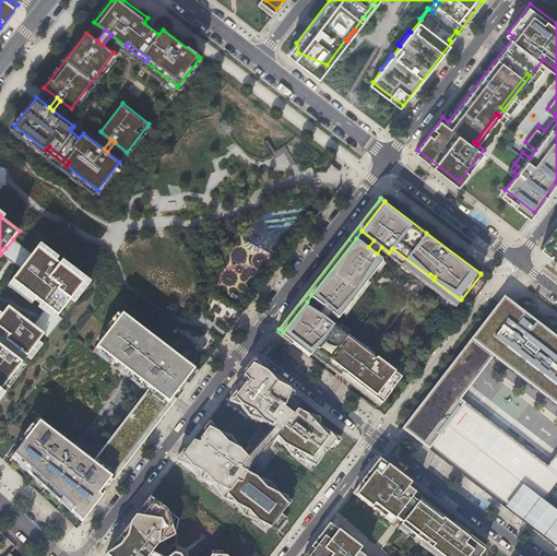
[(556,227),(542,246),(556,257),(556,227)]
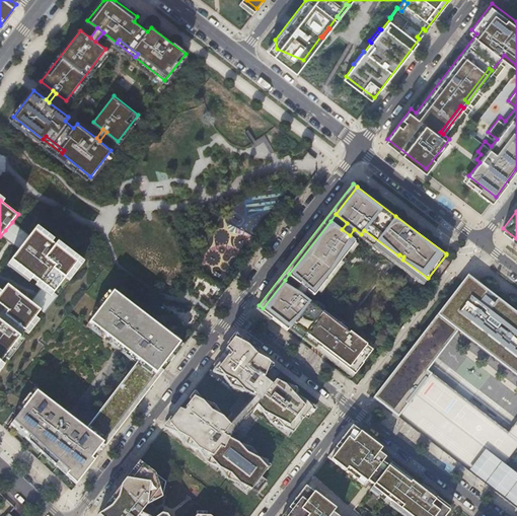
[(342,229),(330,221),(289,274),(300,283),(308,289),(315,294),(356,240),(350,235),(342,229)]
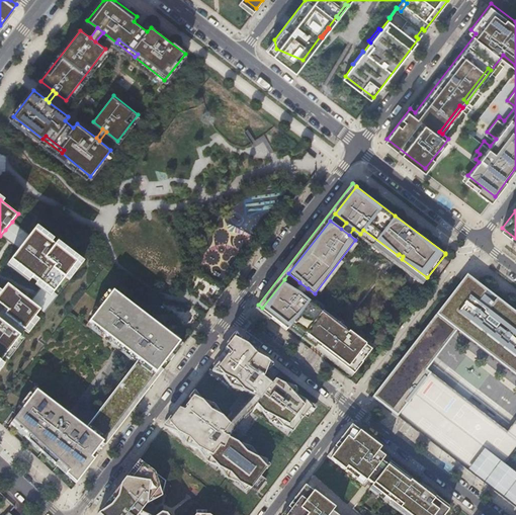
[(10,234),(23,244),(29,236),(16,225),(12,222),(5,230),(10,234)]
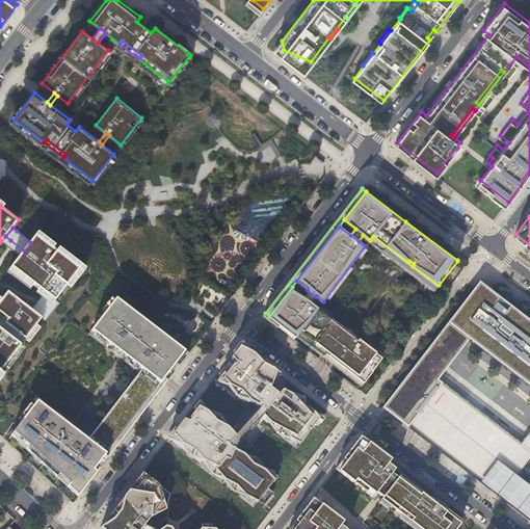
[(49,294),(56,299),(81,267),(36,234),(30,242),(24,250),(12,265),(49,294)]
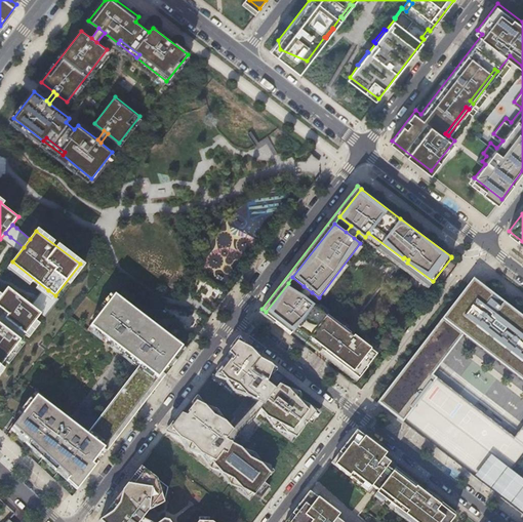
[(368,233),(365,237),(429,286),(433,281),(407,263),(408,259),(404,257),(403,258),(368,233)]
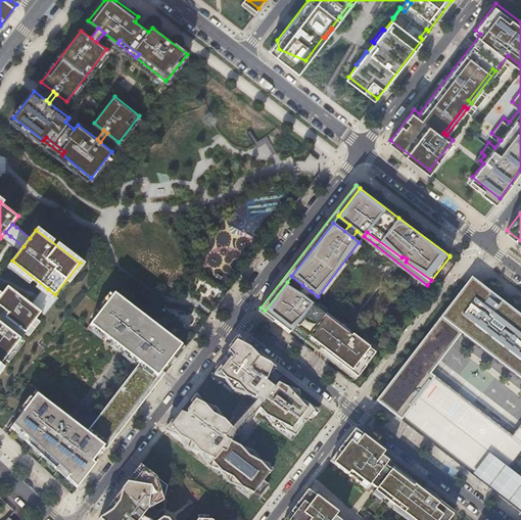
[(520,311),(473,274),(378,397),(403,417),(436,374),(432,370),(462,331),(504,363),(520,340),(520,311)]
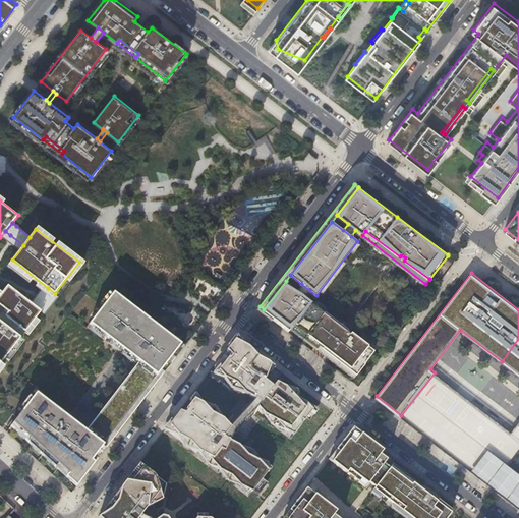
[(357,372),(375,349),(369,344),(352,331),(354,328),(348,323),(346,326),(326,310),(325,311),(305,296),(309,290),(301,284),(297,290),(286,281),(264,309),(290,330),(294,324),(357,372)]
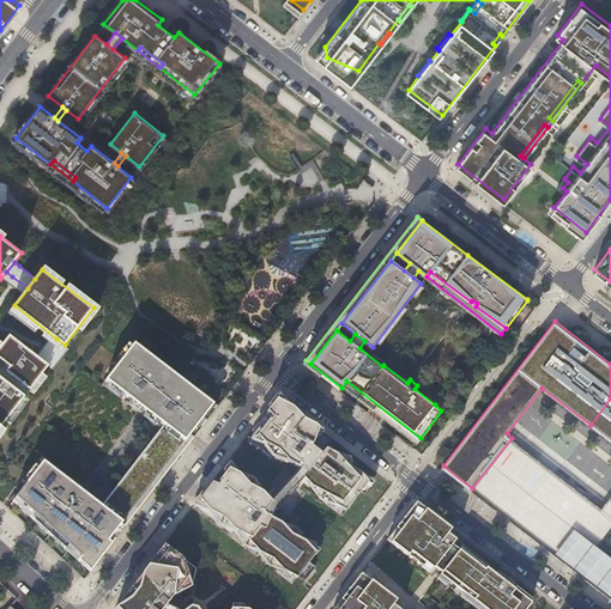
[(0,438),(7,430),(2,426),(50,364),(42,357),(11,333),(0,346),(0,355),(11,364),(2,376),(0,373),(0,438)]
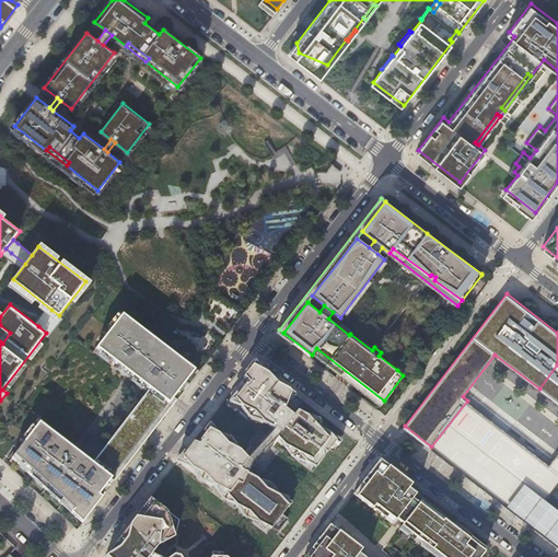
[(51,310),(38,326),(46,333),(59,315),(51,310)]
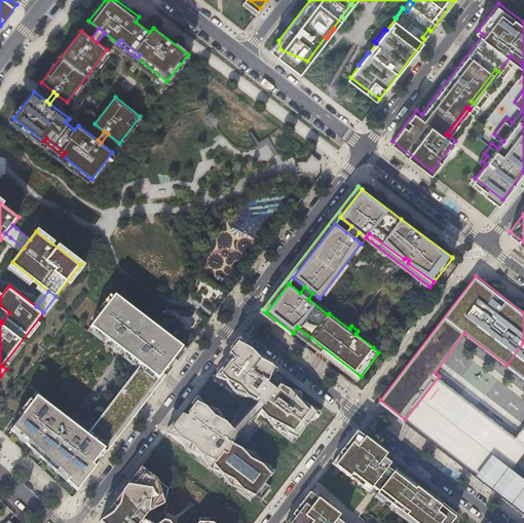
[(33,402),(14,424),(79,483),(94,463),(97,465),(110,449),(107,446),(185,345),(117,293),(92,325),(142,363),(140,366),(90,428),(88,432),(39,394),(33,402)]
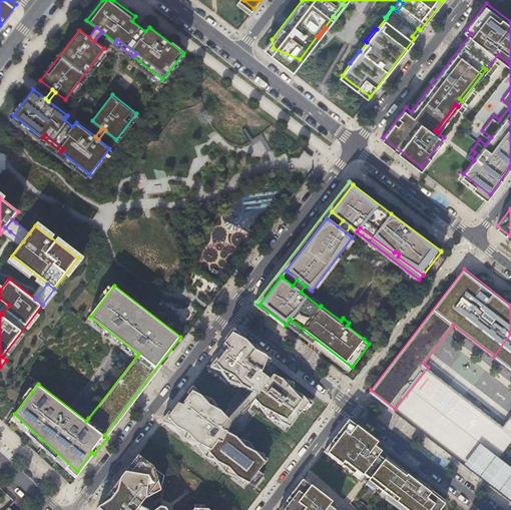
[(136,357),(138,354),(90,317),(87,320),(136,357)]
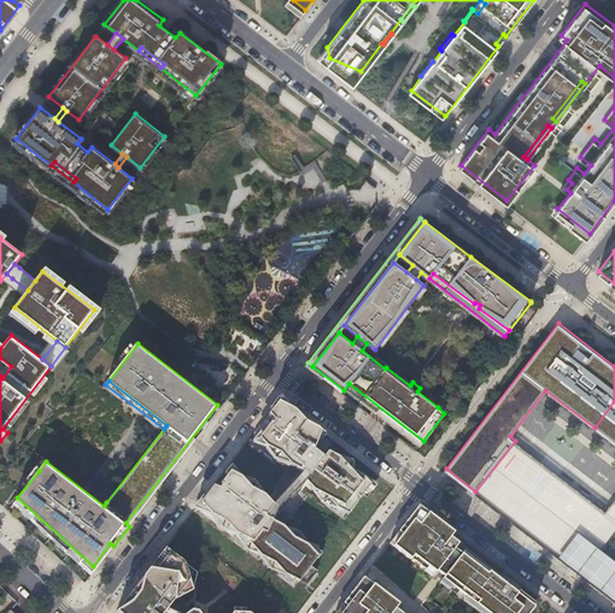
[(215,483),(203,500),(214,512),(227,518),(238,530),(247,535),(263,553),(276,560),(286,571),(302,578),(312,564),(321,553),(310,541),(296,535),(286,523),(273,516),(302,488),(308,478),(315,487),(329,494),(339,505),(350,511),(373,482),(365,472),(351,465),(340,454),(317,442),(323,429),(320,425),(306,418),(297,407),(280,399),(256,430),(268,444),(281,451),(292,463),(303,469),(279,489),(274,500),(267,493),(253,485),(242,473),(232,469),(222,481),(223,482),(221,485),(215,483)]
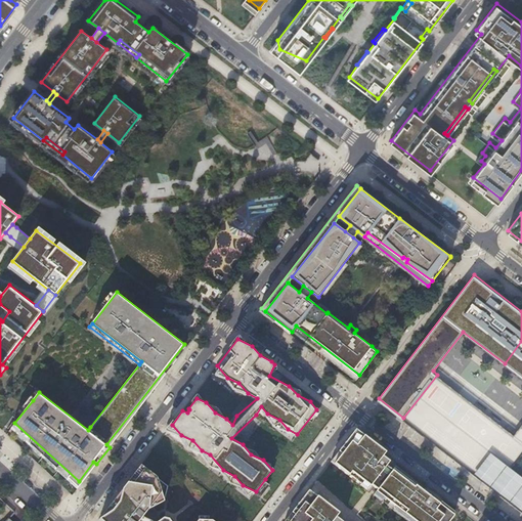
[(521,341),(505,363),(521,376),(521,478),(507,497),(521,508),(521,341)]
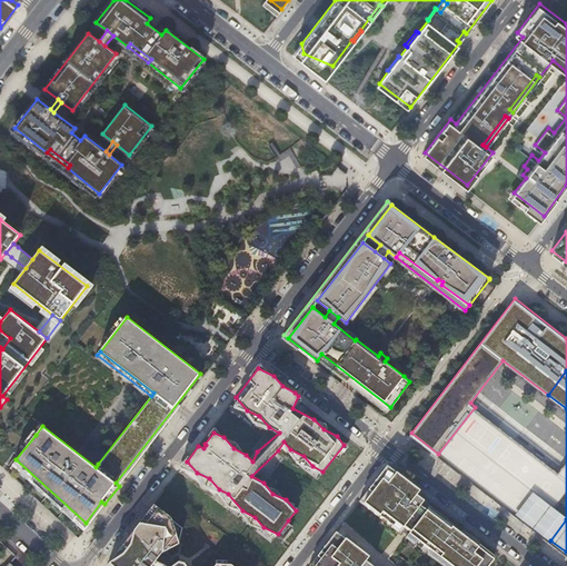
[(200,374),(116,483),(119,486),(204,376),(200,374)]
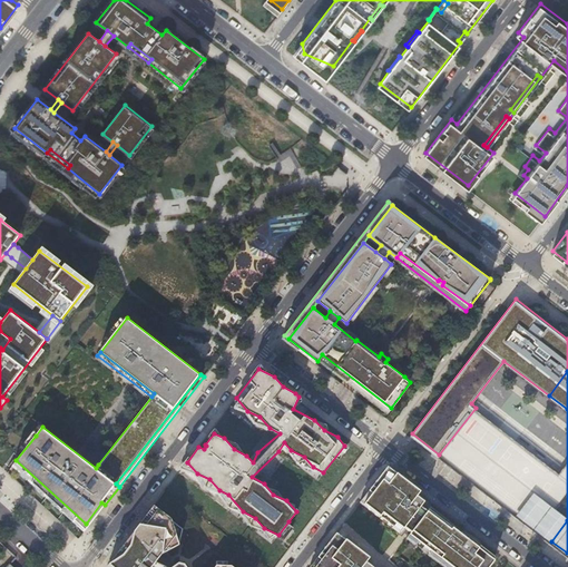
[(476,408),(439,455),(464,475),(500,427),(476,408)]
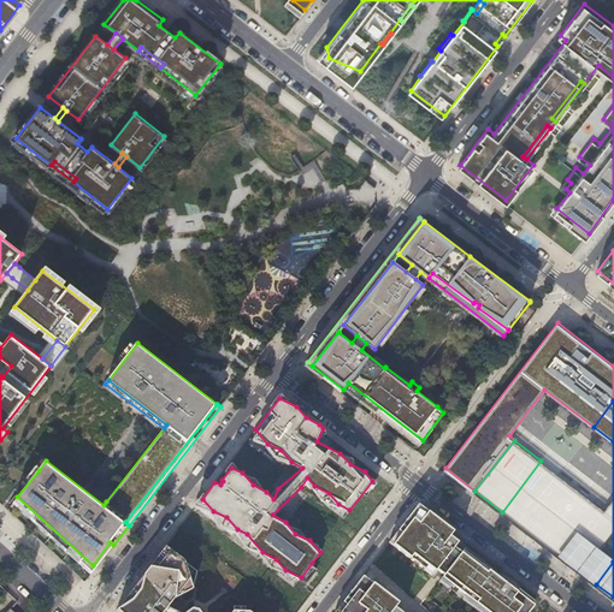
[(46,461),(104,505),(106,501),(45,455),(35,467),(39,470),(46,461)]
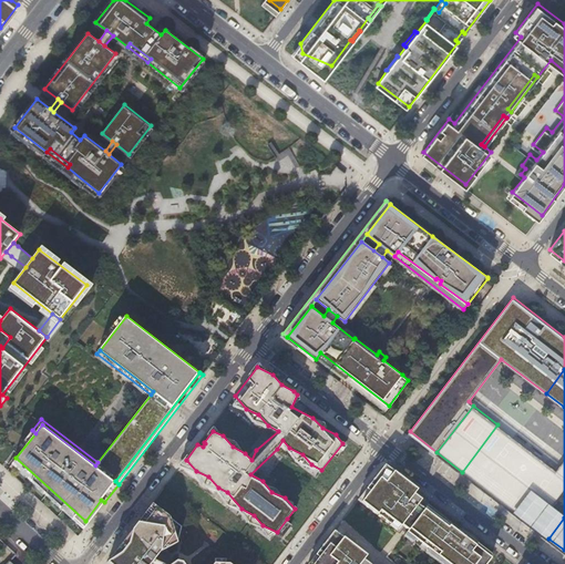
[(497,424),(462,472),(535,529),(553,505),(564,490),(564,475),(556,470),(497,424)]
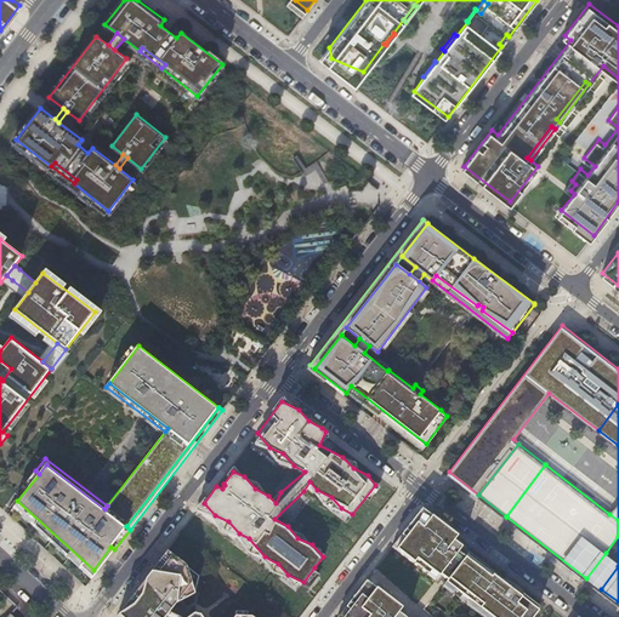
[(94,570),(17,501),(13,504),(94,576),(114,549),(111,547),(94,570)]
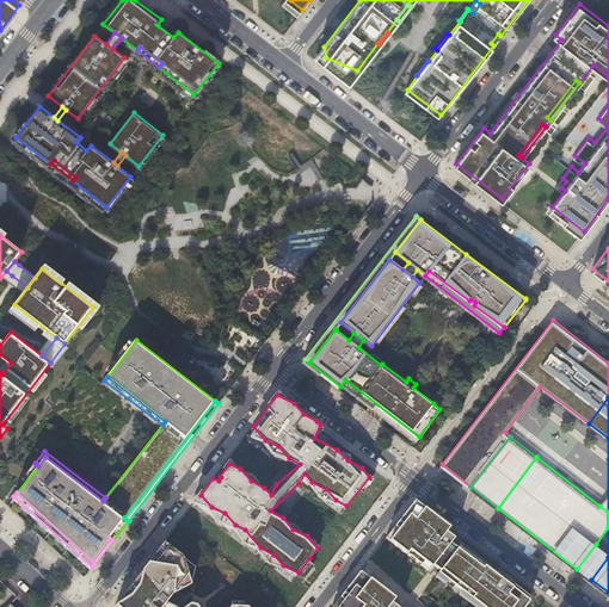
[(430,568),(435,562),(442,568),(441,570),(488,606),(523,606),(531,598),(461,543),(459,545),(453,540),(455,536),(448,530),(451,525),(417,499),(387,534),(411,552),(430,568)]
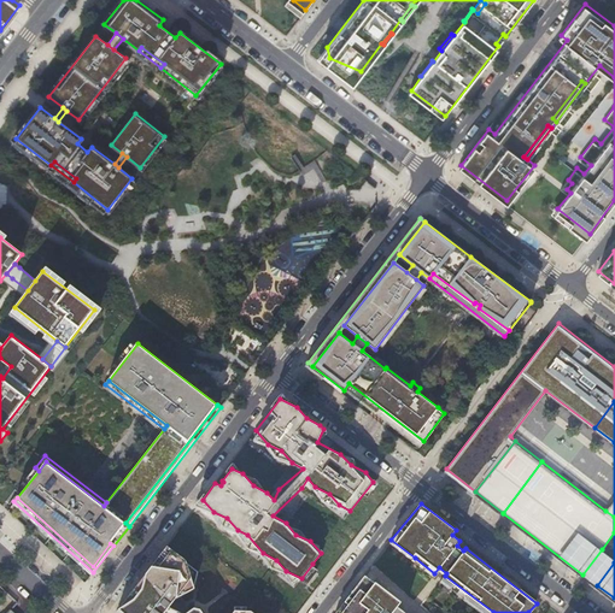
[(199,570),(168,544),(118,608),(123,612),(163,612),(168,607),(176,596),(183,593),(195,587),(199,570)]
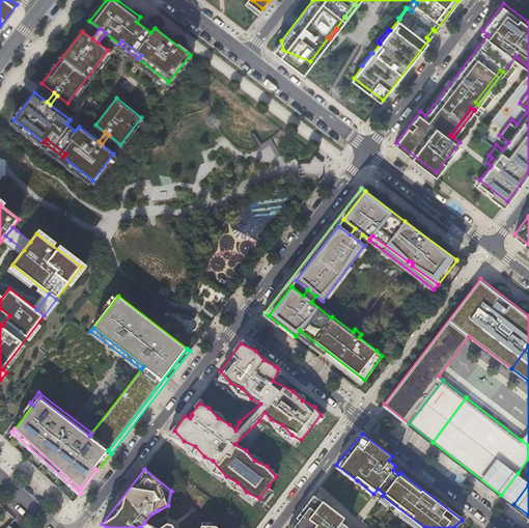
[(501,495),(513,504),(528,484),(528,480),(518,473),(501,495)]
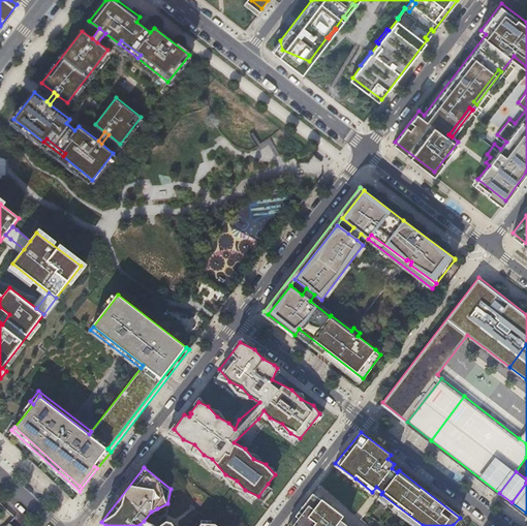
[(273,488),(268,484),(258,496),(265,499),(273,488)]
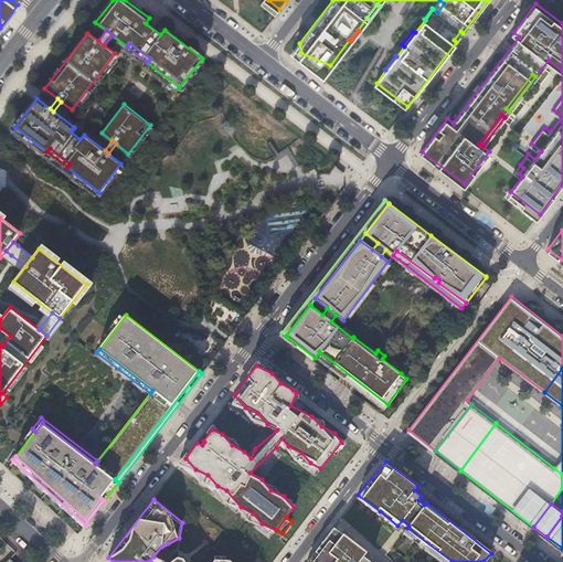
[(309,561),(370,561),(371,561),(363,555),(367,551),(335,526),(307,560),(309,561)]
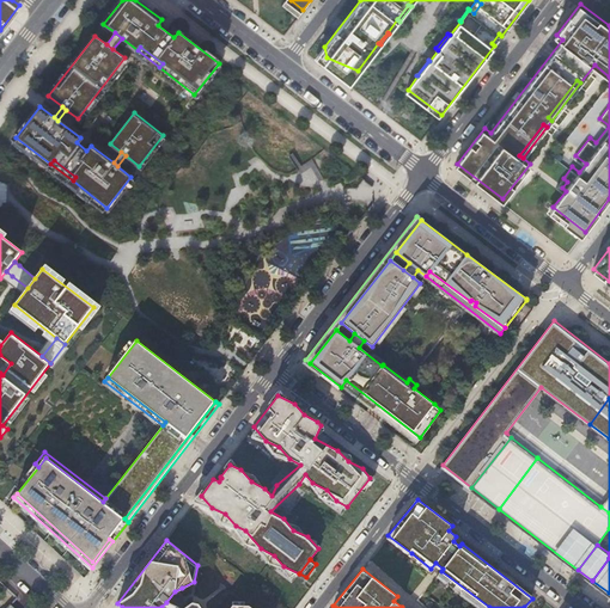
[(175,591),(166,602),(172,607),(183,607),(190,603),(182,588),(175,591)]
